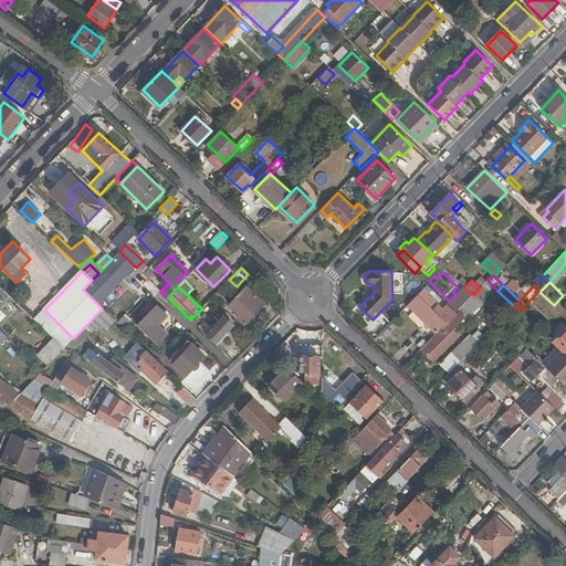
[(489,293),(482,286),(480,289),(474,294),(481,301),(489,293)]
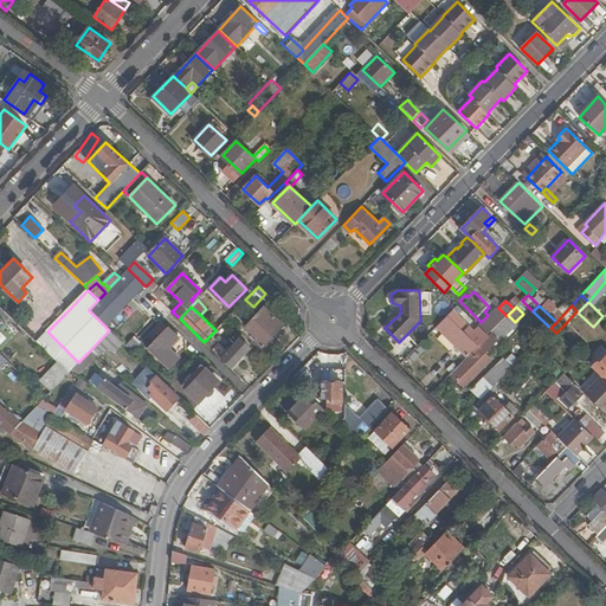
[(258,337),(255,340),(263,347),(283,324),(264,308),(246,327),(258,337)]
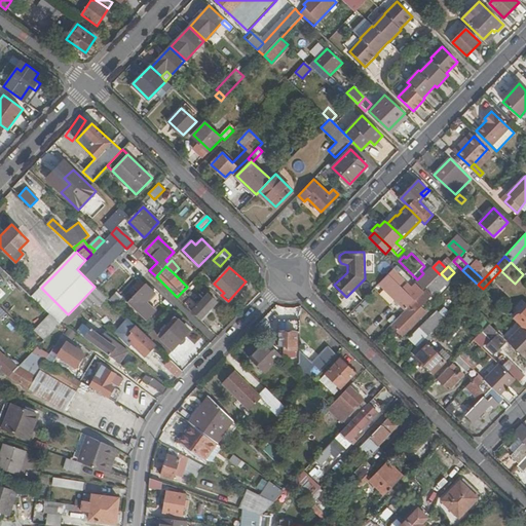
[(406,309),(423,291),(418,286),(415,283),(410,288),(412,291),(409,294),(399,285),(404,279),(393,269),(379,284),(406,309)]
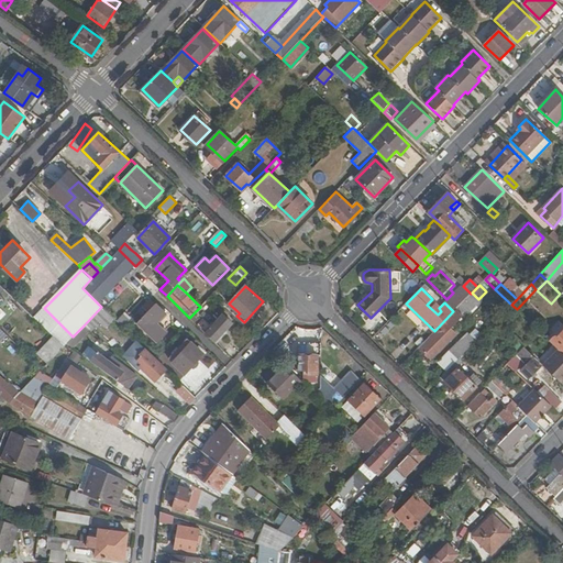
[(465,288),(448,306),(453,311),(456,309),(471,294),(465,288)]
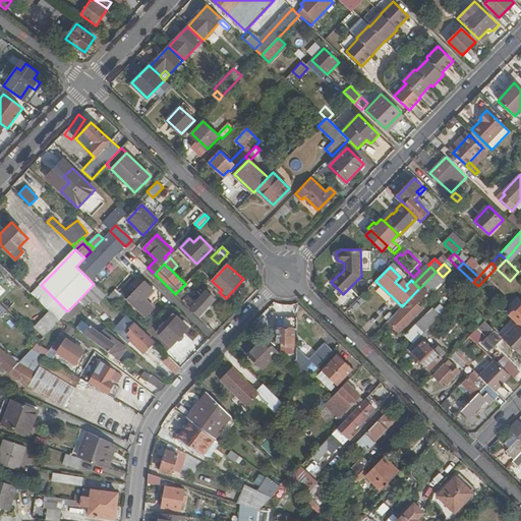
[(422,286),(428,292),(430,294),(445,279),(443,277),(437,271),(436,272),(422,286)]
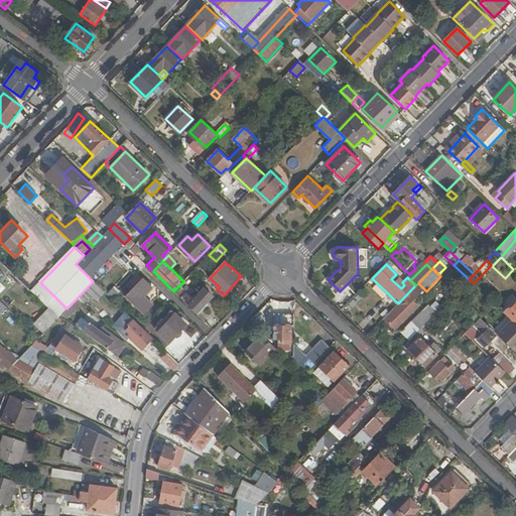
[(122,289),(127,294),(144,276),(139,272),(122,289)]
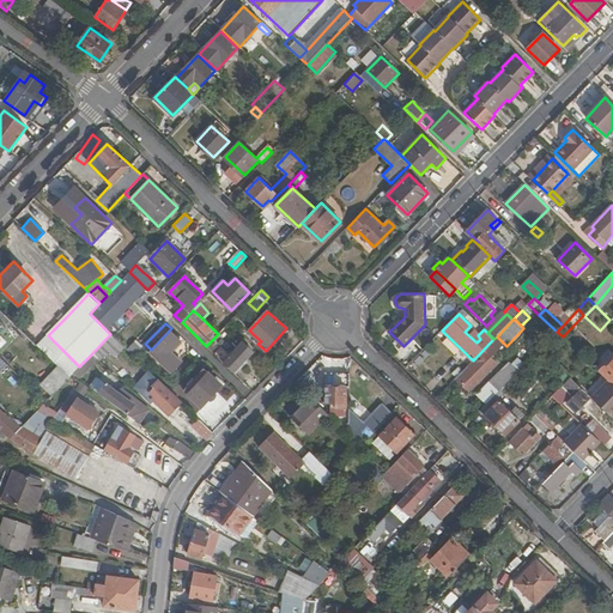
[(44,333),(48,335),(54,329),(50,326),(44,333)]
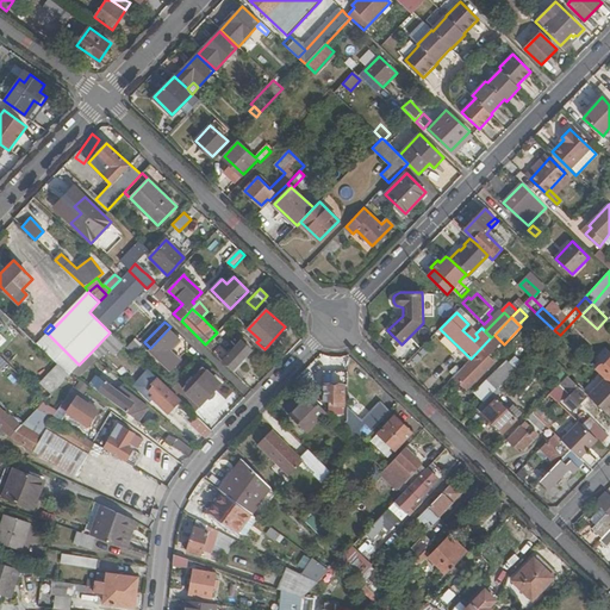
[(117,332),(123,343),(132,337),(126,327),(117,332)]
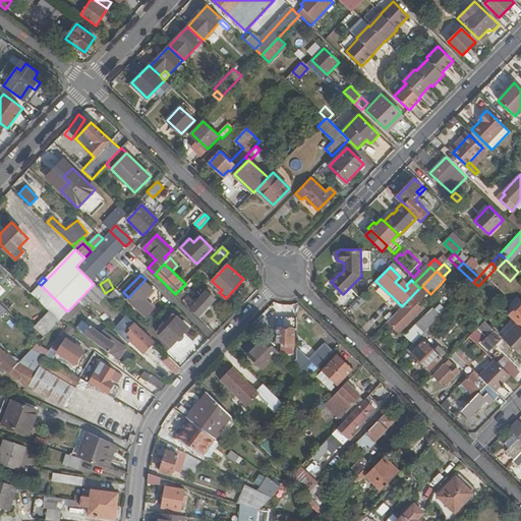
[(148,314),(156,305),(147,296),(156,288),(147,279),(146,279),(128,297),(148,314)]
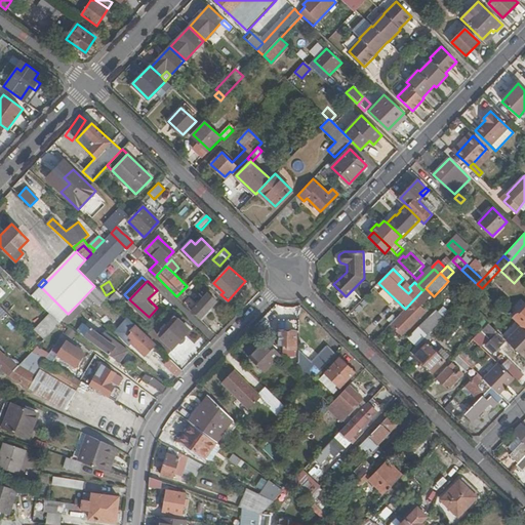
[(94,286),(78,304),(83,308),(86,310),(93,301),(98,306),(107,297),(94,286)]
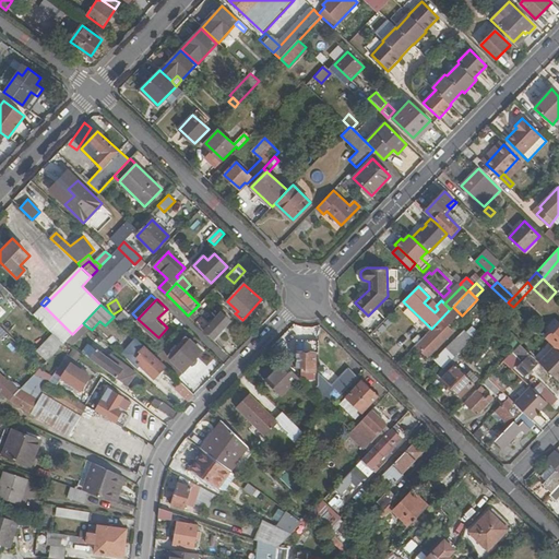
[(508,319),(515,311),(508,305),(500,312),(508,319)]
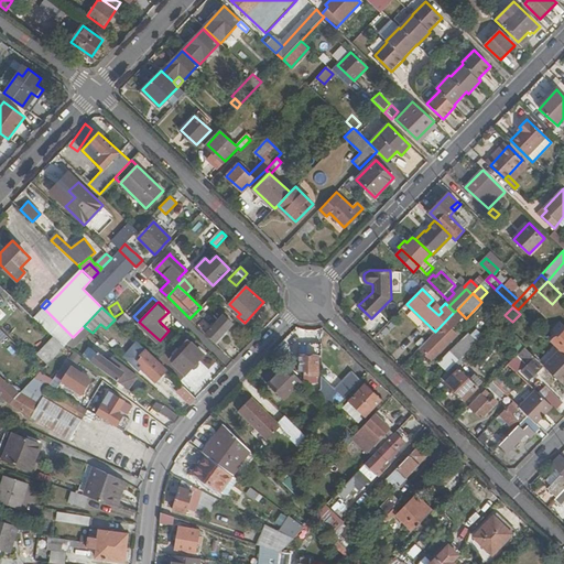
[(73,337),(44,308),(34,320),(64,347),(67,344),(73,337)]
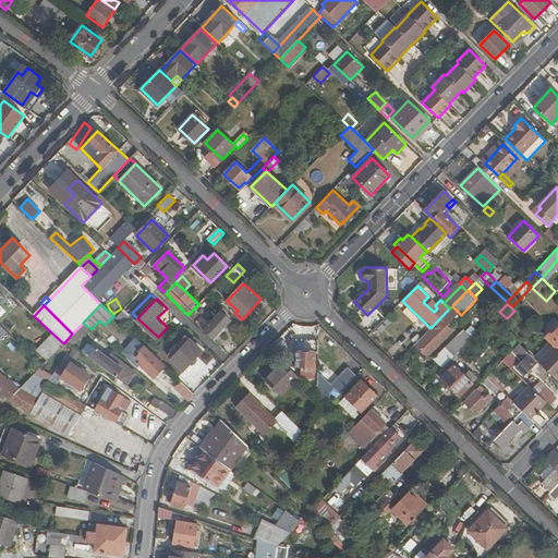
[(431,328),(415,343),(427,355),(451,330),(447,325),(459,313),(452,306),(449,308),(431,328)]
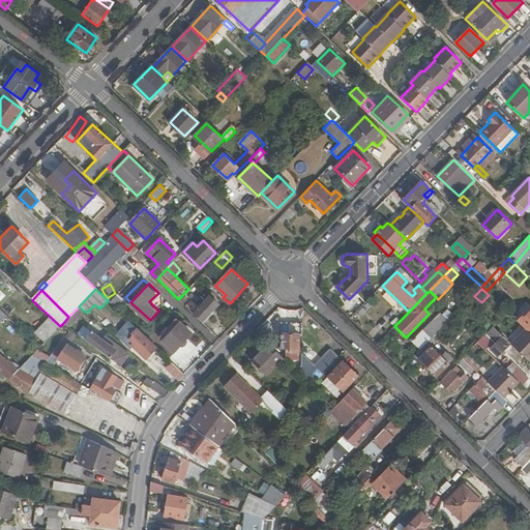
[(194,314),(202,322),(219,303),(211,295),(199,307),(194,314)]
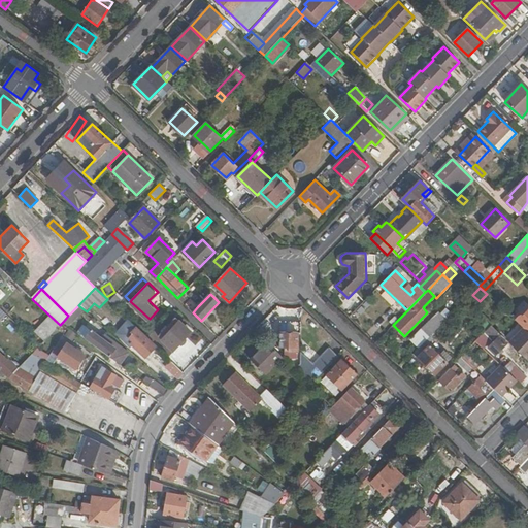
[(190,298),(185,304),(193,312),(198,306),(190,298)]
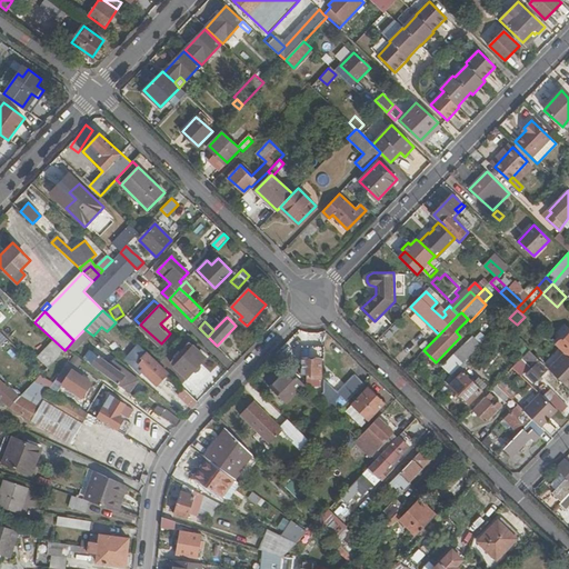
[(501,323),(497,328),(506,336),(510,331),(501,323)]
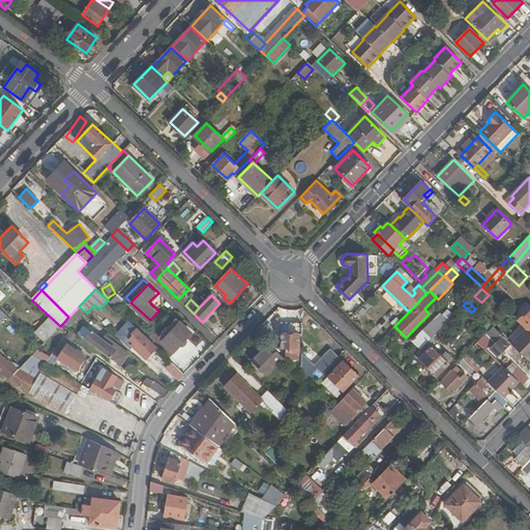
[(63,323),(68,327),(84,311),(79,306),(68,317),(63,323)]
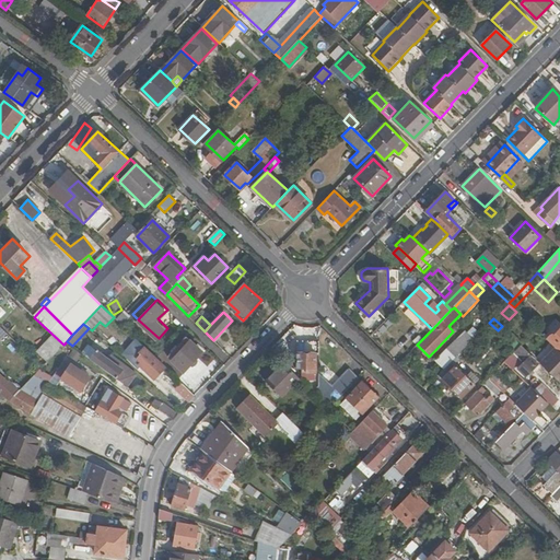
[(556,348),(559,351),(559,327),(553,336),(551,334),(547,339),(556,348)]
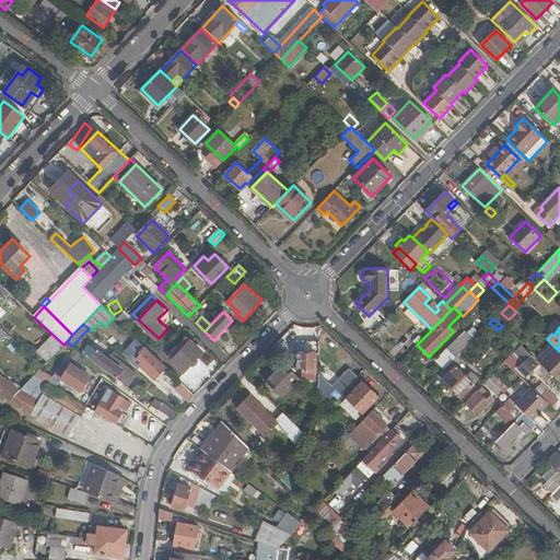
[(109,341),(118,348),(127,338),(118,331),(109,341)]
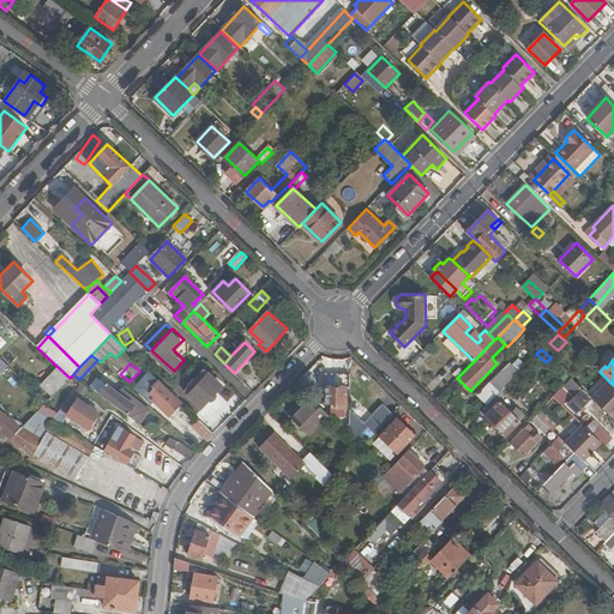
[(222,385),(205,369),(197,378),(203,384),(191,397),(202,407),(222,385)]
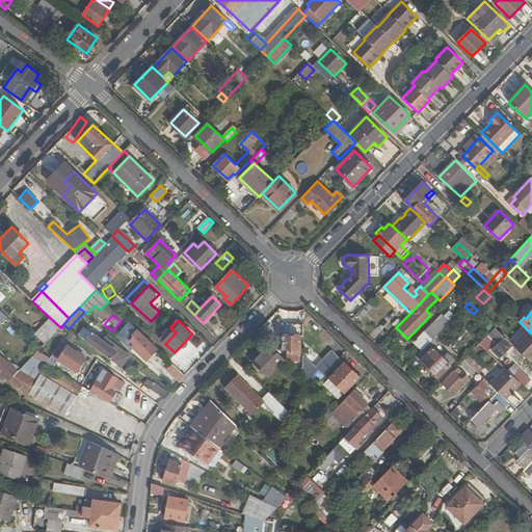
[(132,351),(134,349),(136,347),(130,340),(135,335),(136,336),(139,331),(132,324),(120,338),(132,351)]
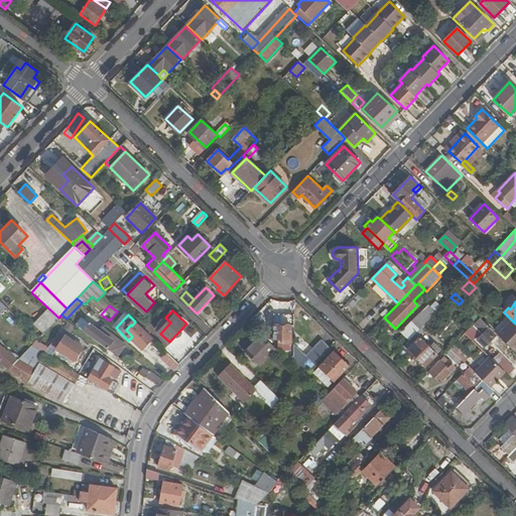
[(76,326),(84,332),(90,323),(82,317),(76,326)]
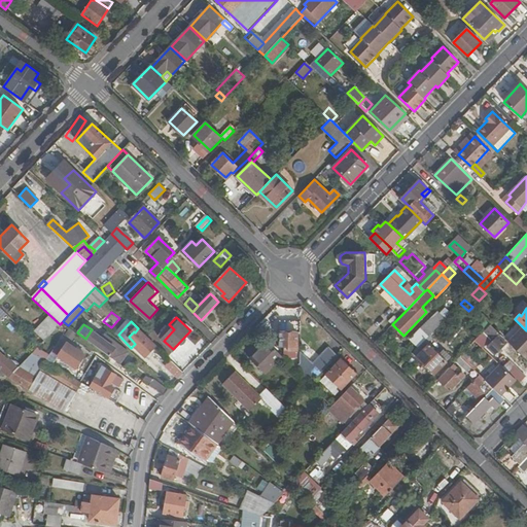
[(476,341),(479,344),(486,338),(491,343),(487,346),(495,354),(505,344),(497,336),(500,334),(491,324),(476,341)]
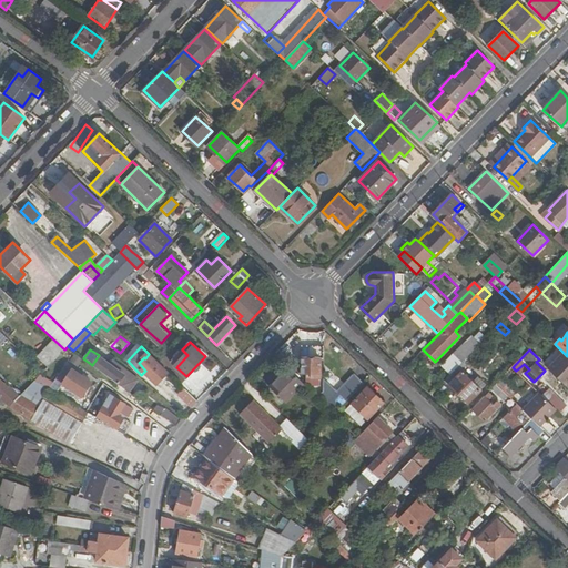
[(567,356),(564,353),(549,368),(567,386),(567,384),(567,356)]
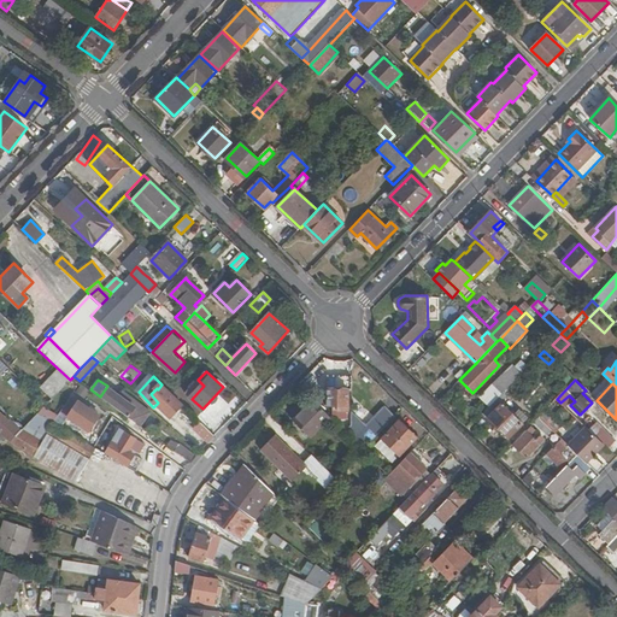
[(170,419),(183,405),(180,403),(176,399),(174,397),(162,385),(158,389),(157,388),(151,394),(158,403),(156,405),(170,419)]
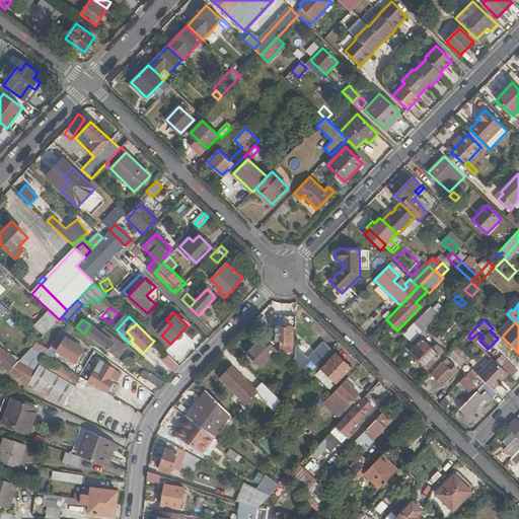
[(84,334),(118,358),(124,350),(119,346),(122,342),(114,337),(112,341),(90,324),(84,334)]
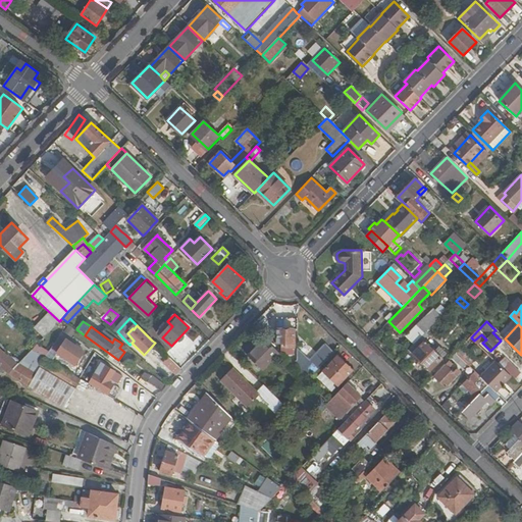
[(286,343),(286,346),(295,347),(295,329),(277,329),(277,343),(286,343)]
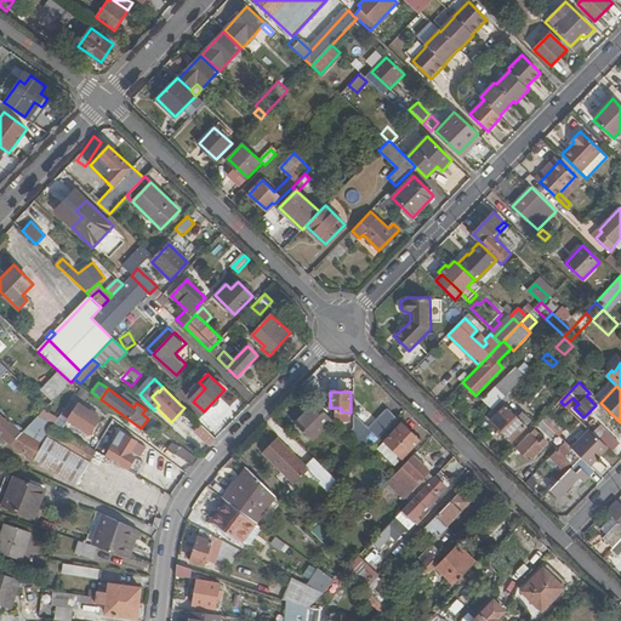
[(501,402),(505,404),(511,398),(507,394),(501,402)]
